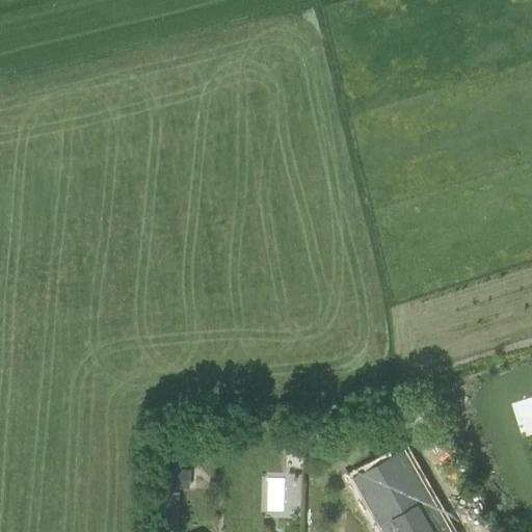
[(283,427),(283,440),(297,440),(297,427),(283,427)]
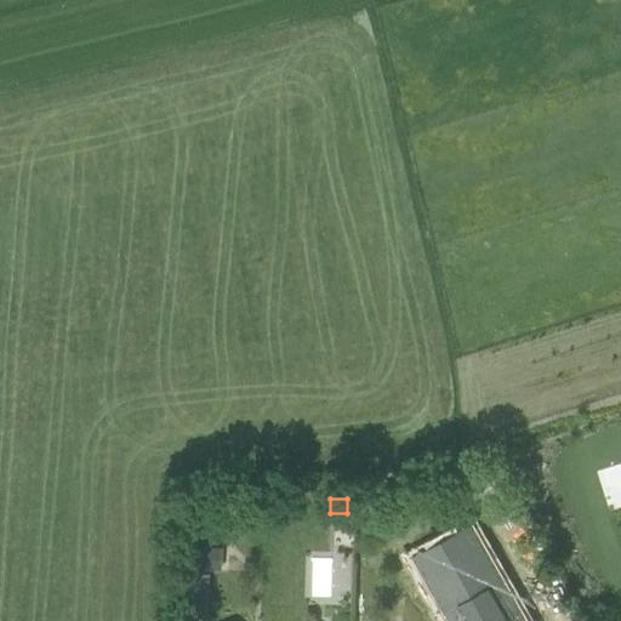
[(421,508),(404,508),(405,525),(422,525),(421,508)]
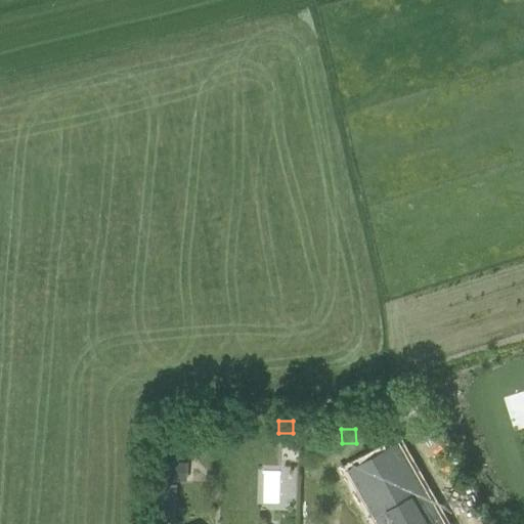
[(161,480),(186,480),(186,464),(161,463),(161,480)]
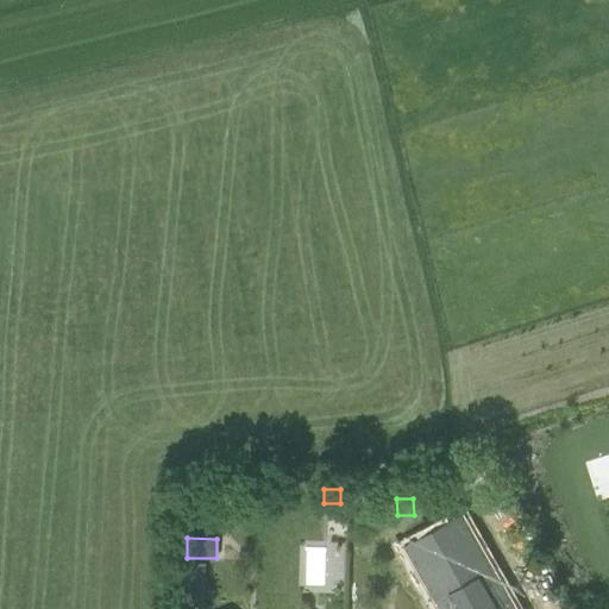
[(306,546),(303,585),(324,586),(326,547),(306,546)]
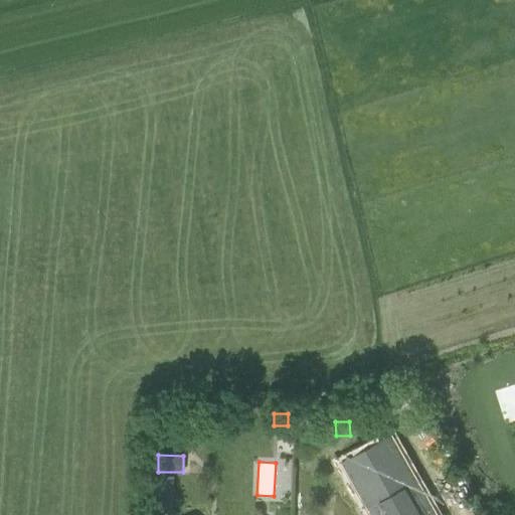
[(363,474),(354,479),(375,514),(433,514),(408,474),(363,474)]
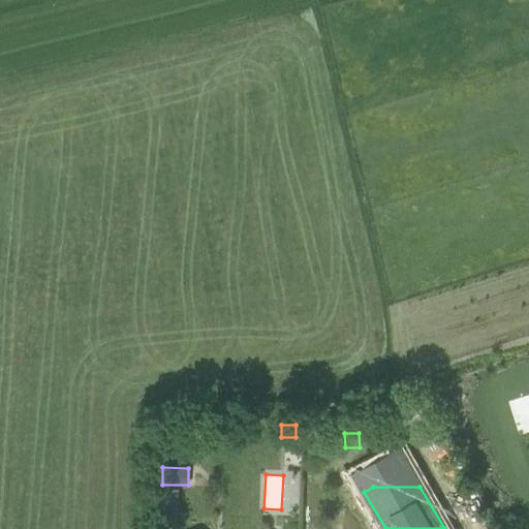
[(163,488),(162,505),(176,506),(176,488),(163,488)]
